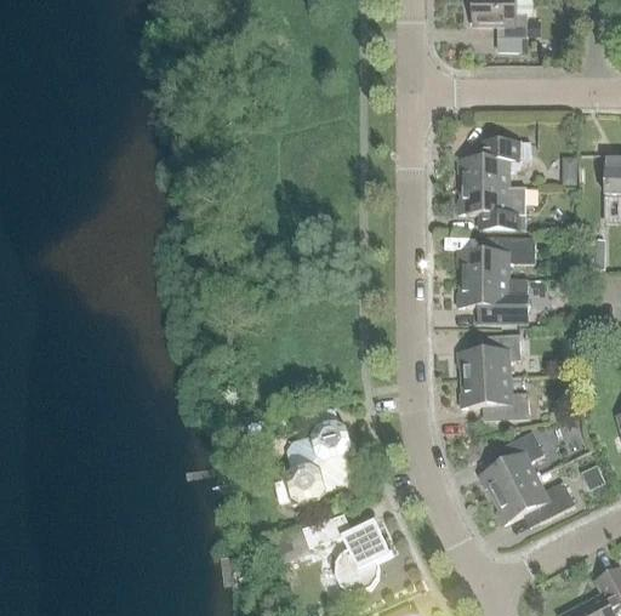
[(472,0),(473,24),(497,24),(497,38),(527,38),(527,13),(516,13),(514,0),(472,0)]
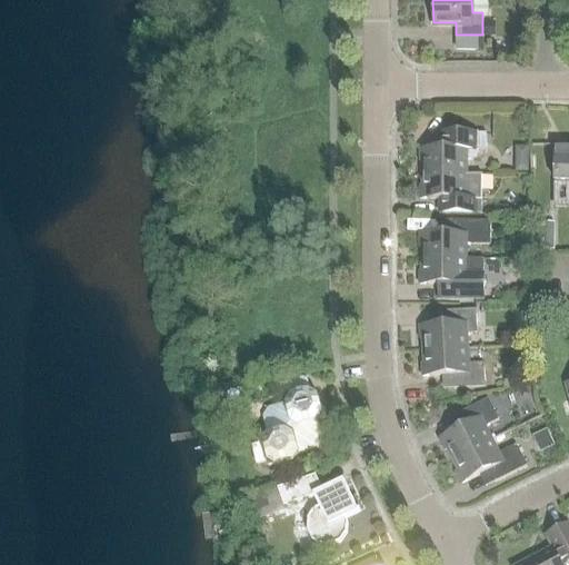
[(496,33),(496,19),(483,19),(483,33),(496,33)]
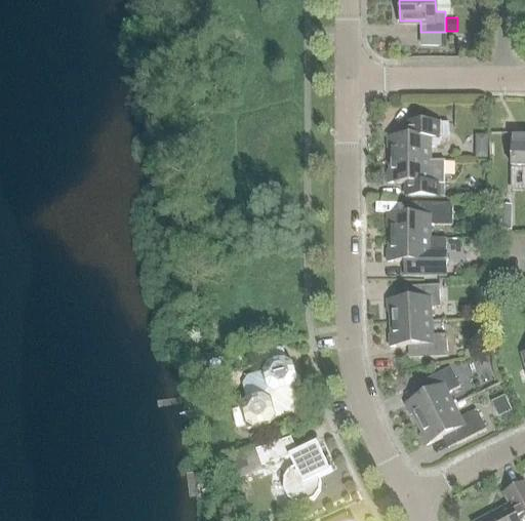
[(388,134),(388,157),(431,157),(431,144),(440,144),(440,135),(448,135),(448,120),(414,120),(414,134),(388,134)]
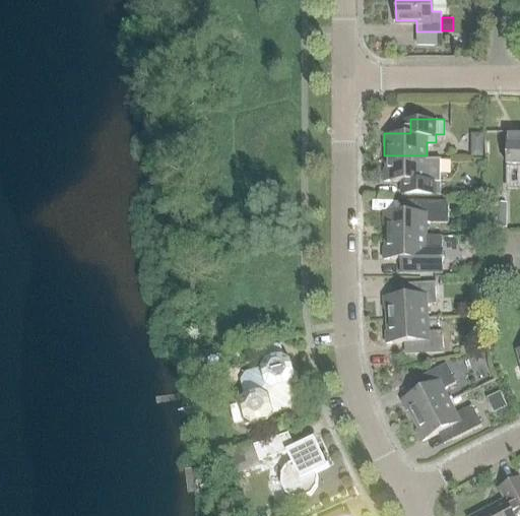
[(507,164),(519,163),(519,129),(507,129),(507,164)]
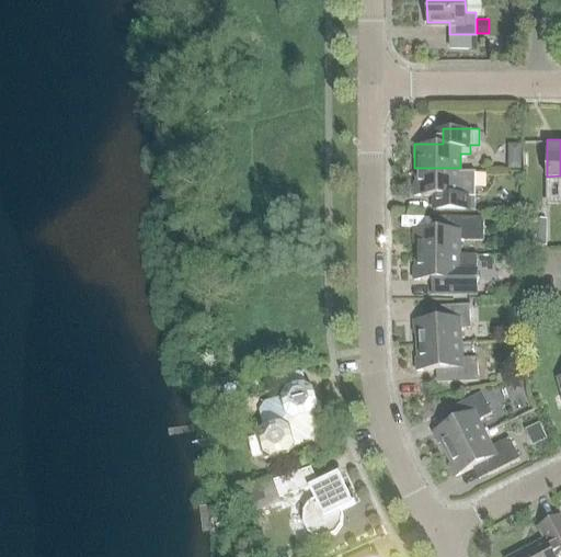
[(523,154),(510,154),(510,166),(523,167),(523,154)]
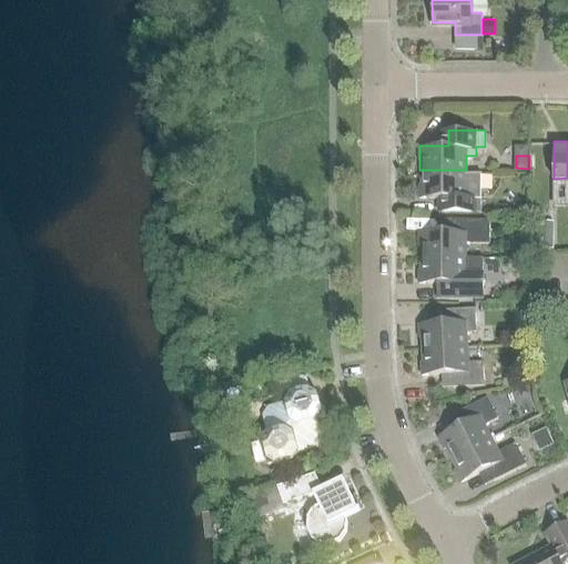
[(466,185),(466,170),(419,170),(419,195),(437,195),(437,210),(480,210),(480,185),(466,185)]
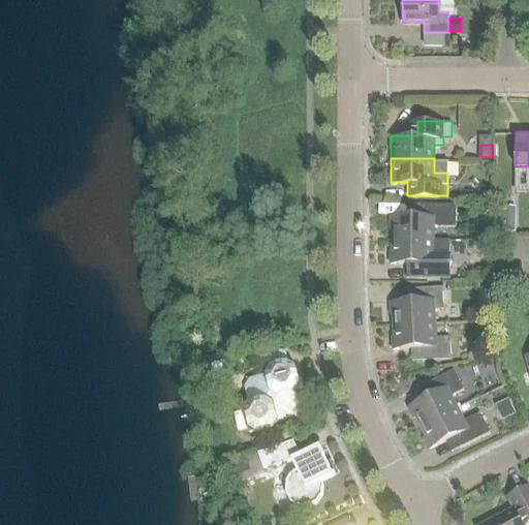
[(390,215),(390,238),(433,238),(433,224),(456,224),(456,203),(417,202),(417,215),(390,215)]
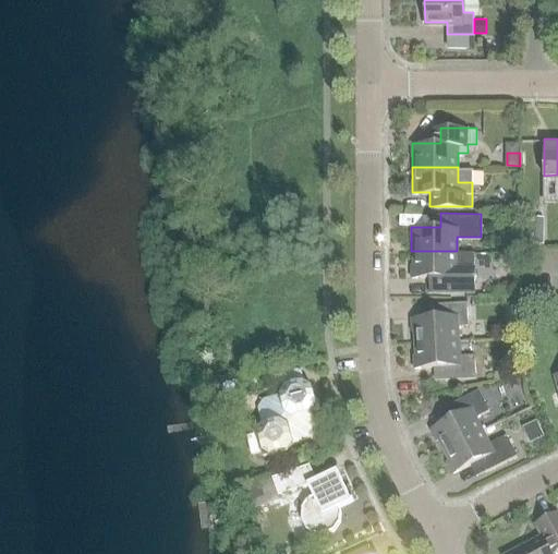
[(528,216),(528,242),(543,241),(543,215),(528,216)]
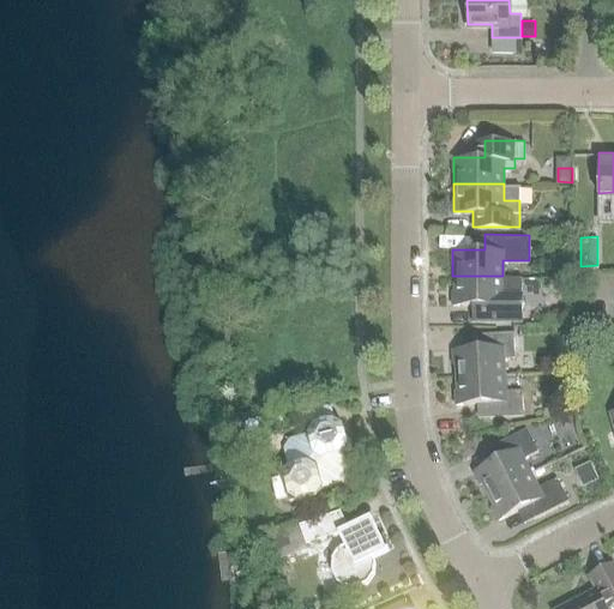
[(522,276),(503,276),(452,276),(452,303),(485,303),(485,319),(522,319),(522,276)]
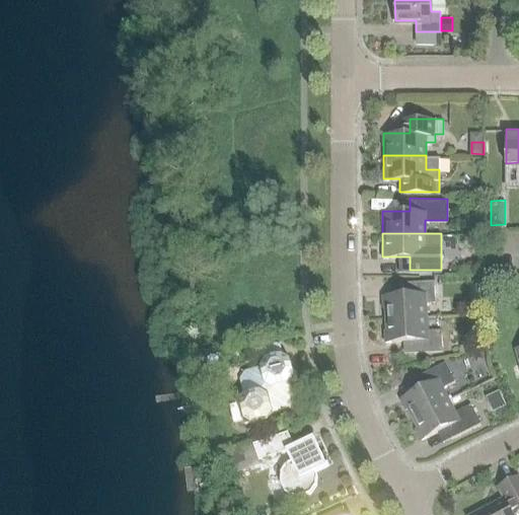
[(382,294),(384,317),(427,315),(426,301),(435,300),(434,279),(409,280),(410,293),(382,294)]
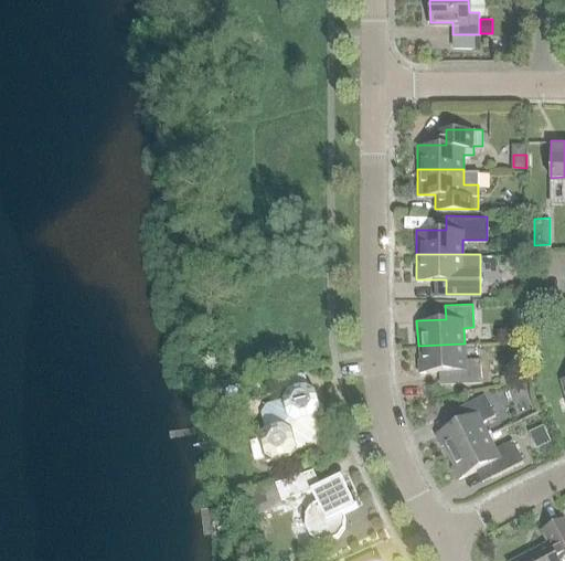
[(466,358),(465,343),(418,346),(419,371),(449,369),(449,382),(482,380),(480,357),(466,358)]
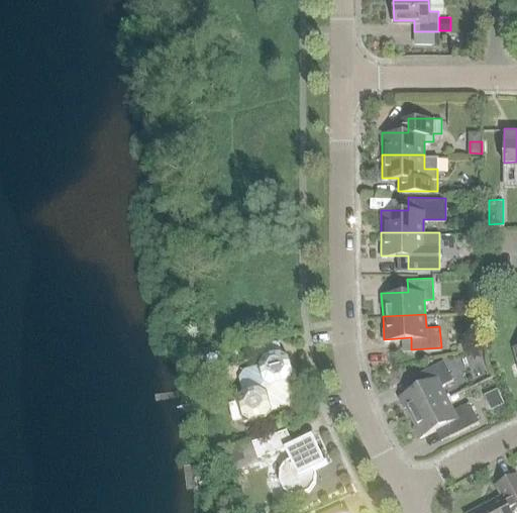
[(266,386),(267,387),(289,381),(293,374),(289,356),(282,351),(279,342),(275,340),(264,343),(262,346),(264,356),(260,364),(242,368),(238,375),(242,392),(266,386)]
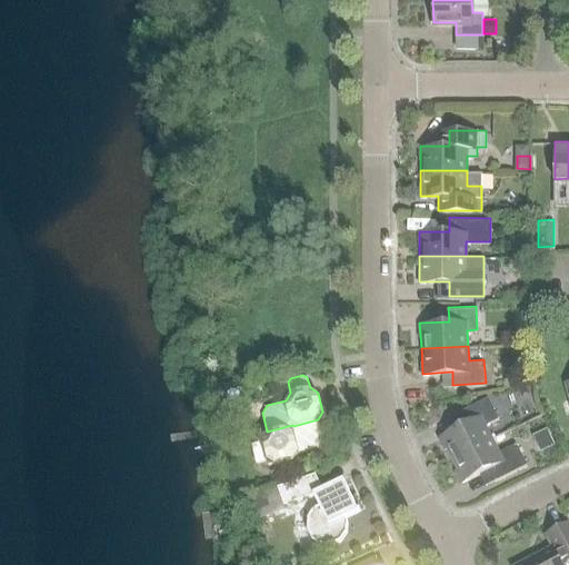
[(450,458),(492,437),(485,424),(499,417),(488,395),(459,410),(465,423),(439,436),(450,458)]
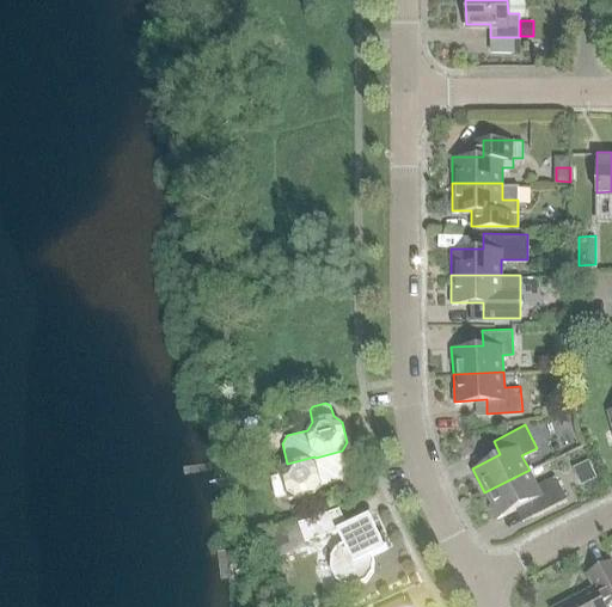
[(270,476),(275,495),(287,492),(288,492),(297,498),(317,492),(322,484),(342,479),(347,471),(342,451),(316,458),(314,458),(314,457),(288,464),(282,473),(270,476)]
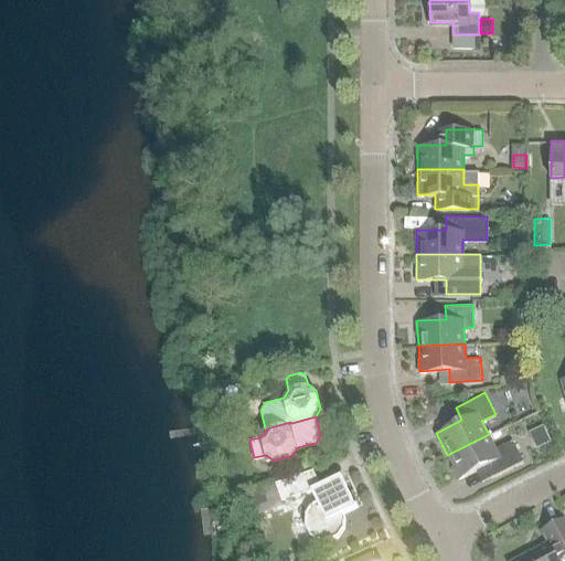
[(551,440),(546,432),(534,437),(539,445),(551,440)]
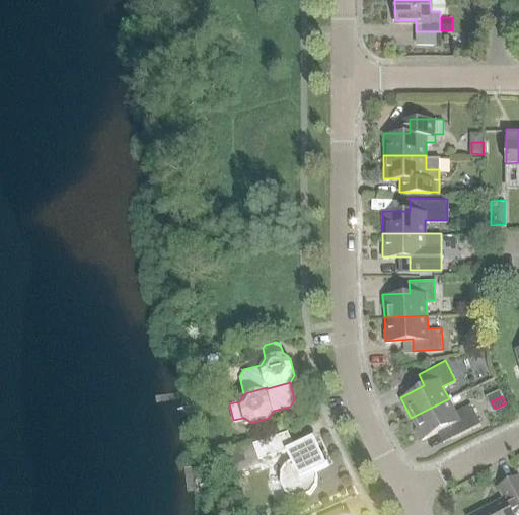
[(455,411),(449,398),(411,418),(421,438),(445,426),(450,437),(480,422),(470,402),(455,411)]
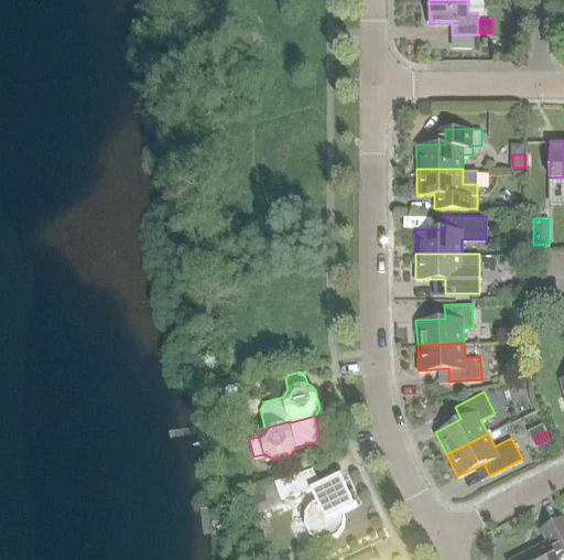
[(355,503),(340,473),(320,483),(312,467),(275,481),(281,498),(311,487),(316,499),(311,503),(304,512),(304,523),(308,531),(317,538),(328,538),(337,534),(344,525),(345,514),(343,510),(357,504),(356,502),(355,503)]
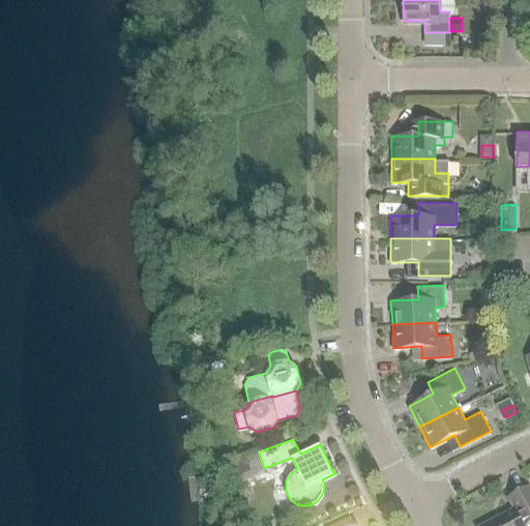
[(477,525),(524,525),(522,521),(529,517),(529,486),(529,485),(507,497),(513,507),(477,525)]
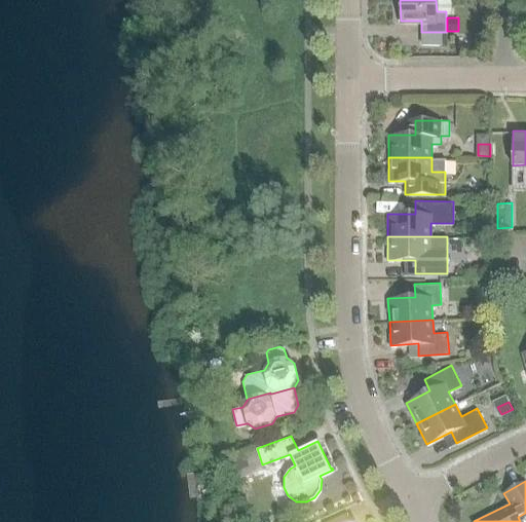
[(357,521),(355,521),(351,521),(347,514),(348,513),(347,512),(325,521),(357,521)]
